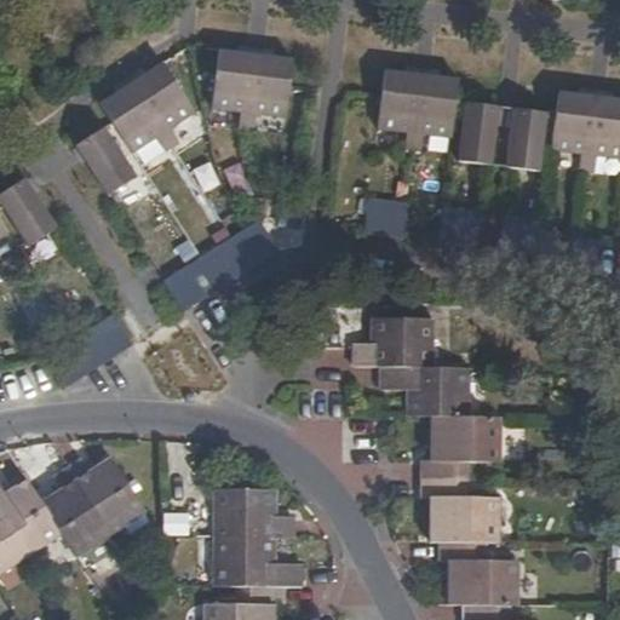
[(292,59),(217,50),(210,109),(239,113),(236,130),(254,131),(256,115),(285,119),(292,59)]
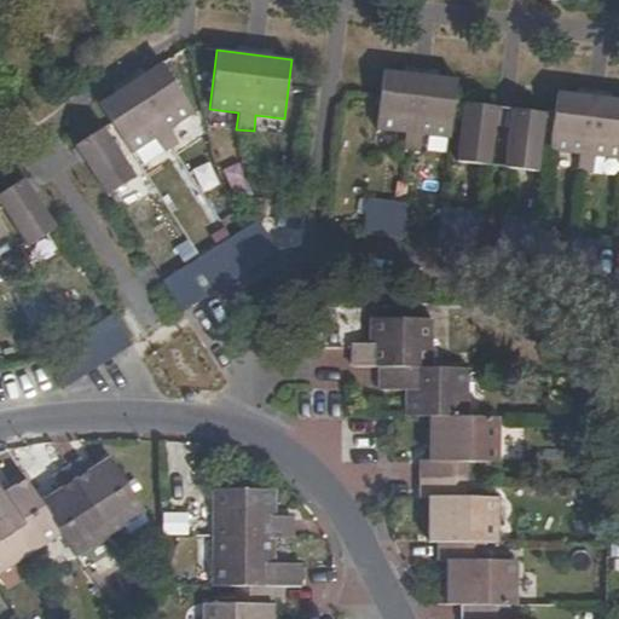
[(194,111),(161,64),(99,104),(131,152),(155,137),(163,151),(177,142),(168,128),(194,111)]
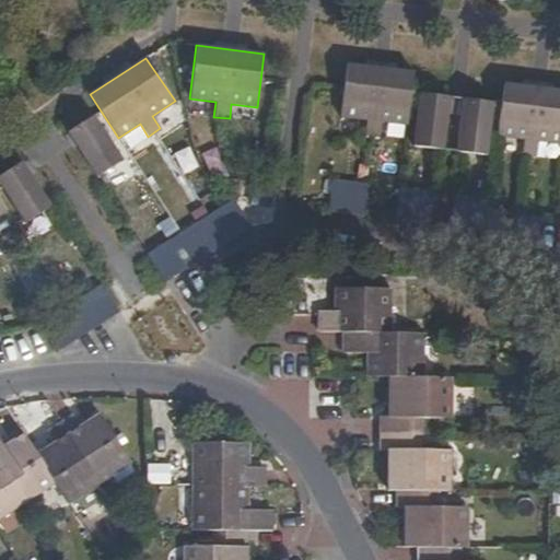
[(407,126),(413,72),(348,65),(341,118),(368,120),(365,136),(381,137),(382,123),(407,126)]
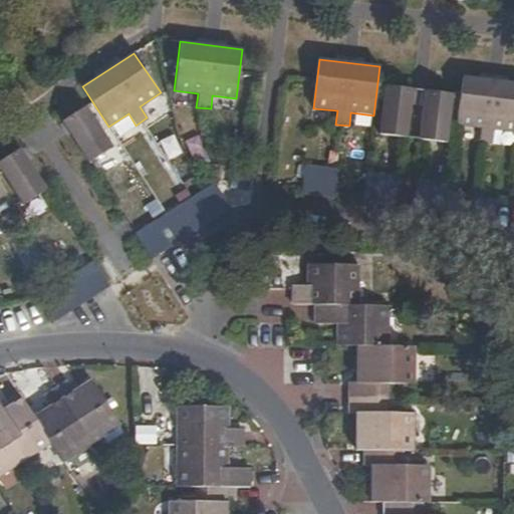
[(513,82),(463,76),(457,125),(481,127),(479,143),(494,144),(495,130),(513,132),(513,82)]
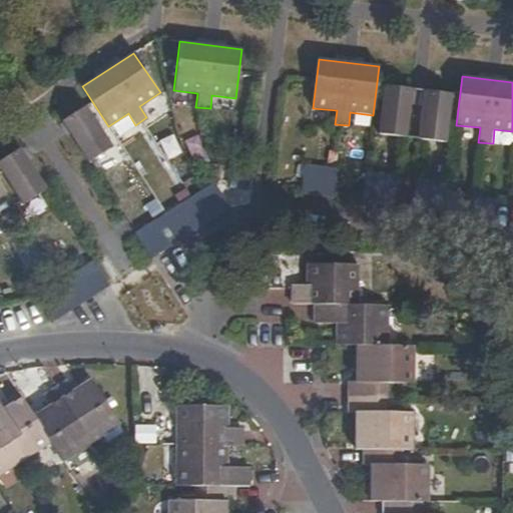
[(407,136),(412,88),(385,85),(378,134),(407,136)]
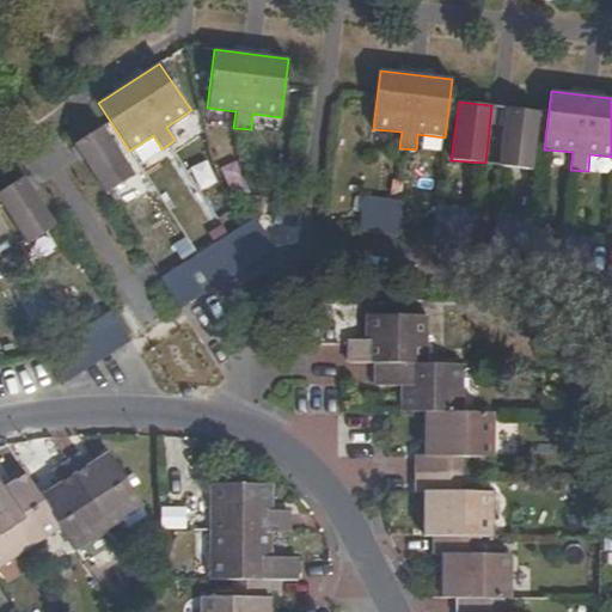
[(500,166),(532,170),(539,111),(507,108),(500,166)]
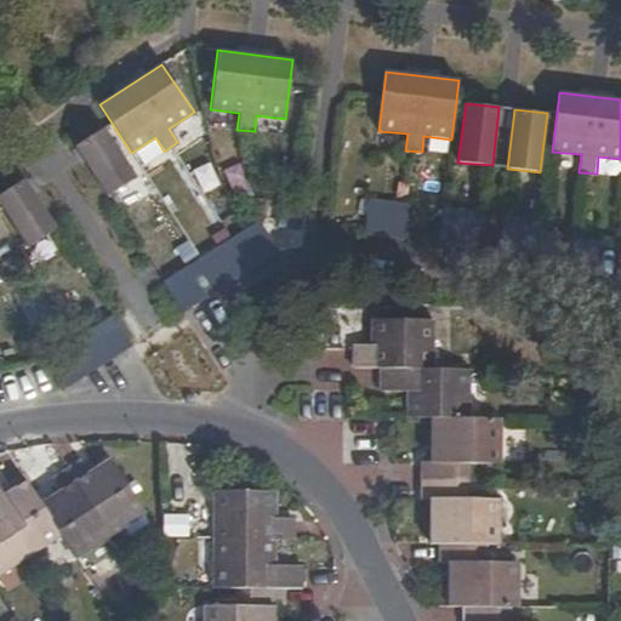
[(103,127),(74,146),(107,195),(135,177),(103,127)]
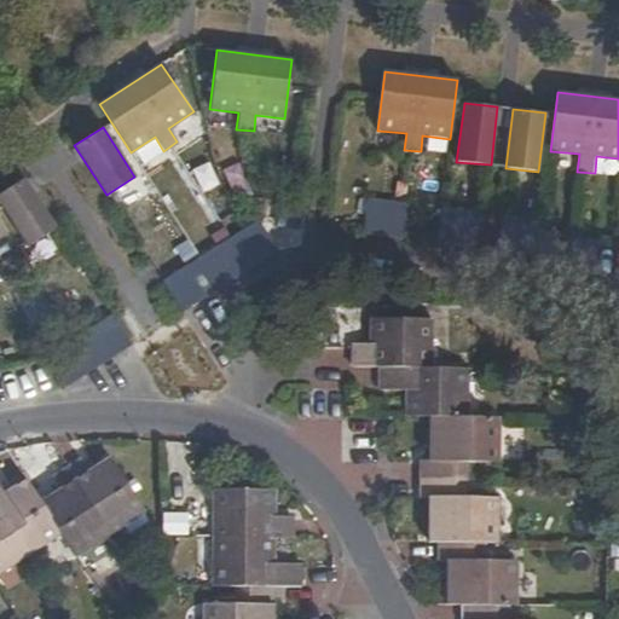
[(56,227),(23,178),(0,194),(0,204),(27,247),(56,227)]
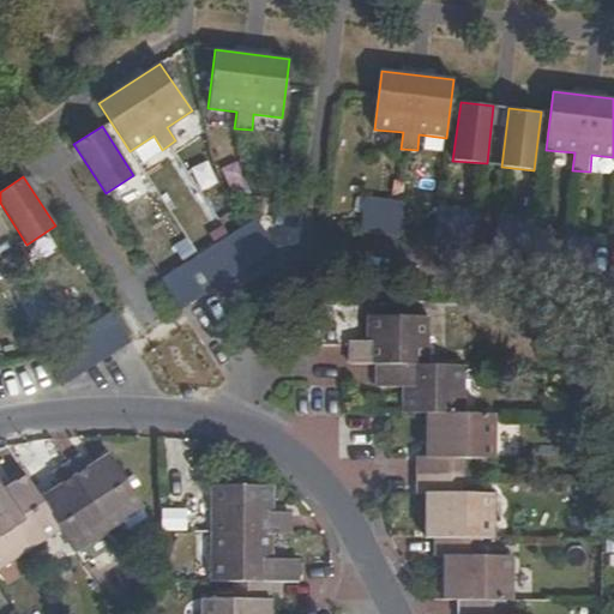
[(365,198),(361,234),(398,238),(402,203),(365,198)]
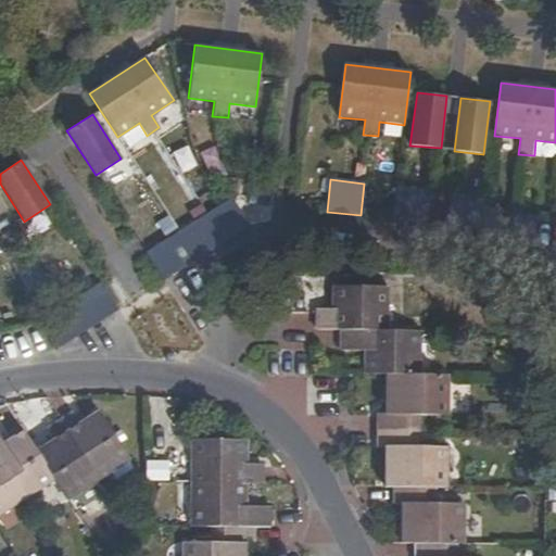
[(393,219),(428,224),(431,192),(396,188),(393,219)]
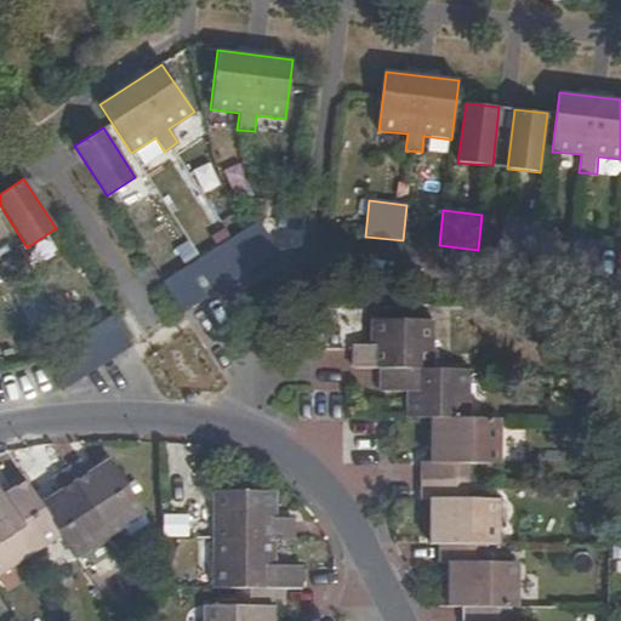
[(503,217),(500,252),(537,257),(536,271),(597,278),(599,243),(541,235),(543,221),(503,217)]
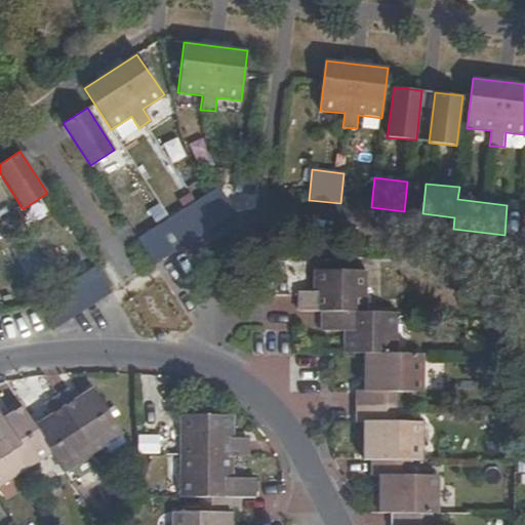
[(166,220),(184,246),(235,213),(218,187),(166,220)]
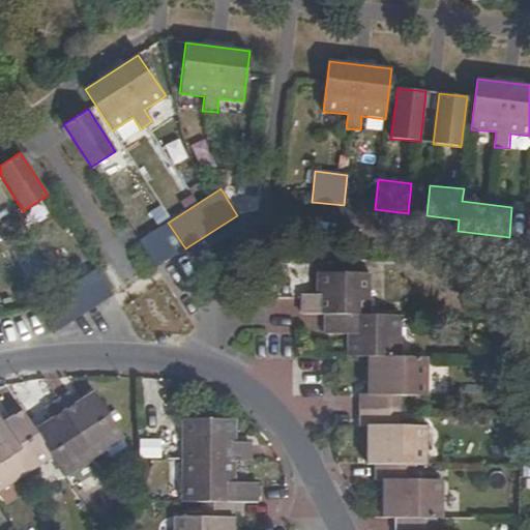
[(139,241),(156,267),(185,248),(168,223),(139,241)]
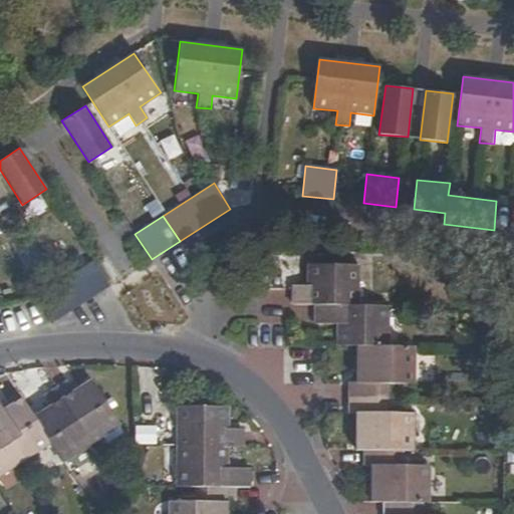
[(109,286),(92,261),(38,296),(54,321),(109,286)]
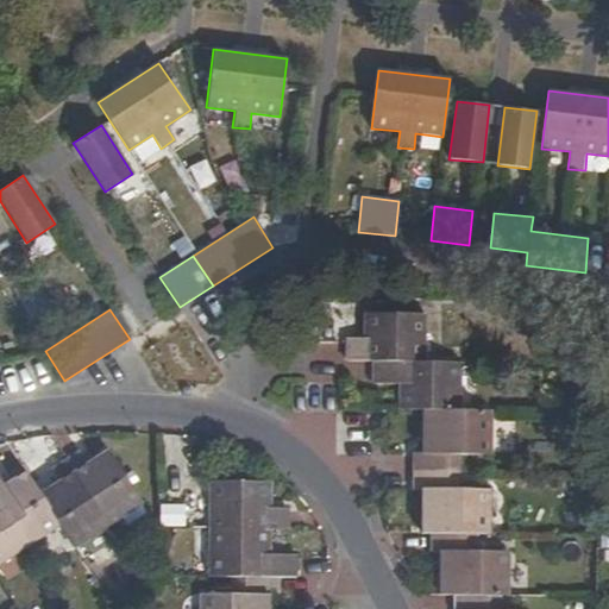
[(345,341),(344,362),(374,362),(424,362),(424,314),(368,313),(368,341),(345,341)]
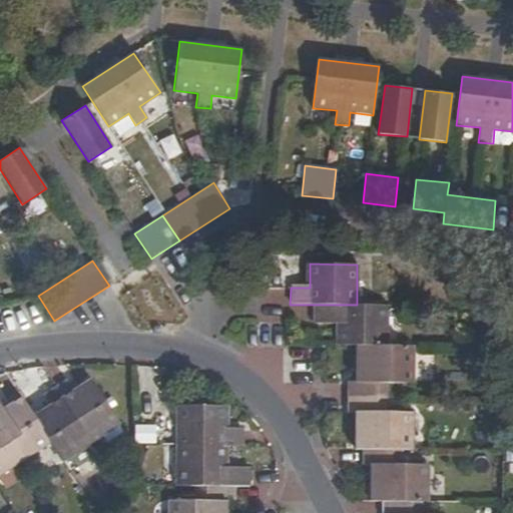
[(311,306),(290,305),(290,293),(255,292),(255,321),(311,322),(311,306)]
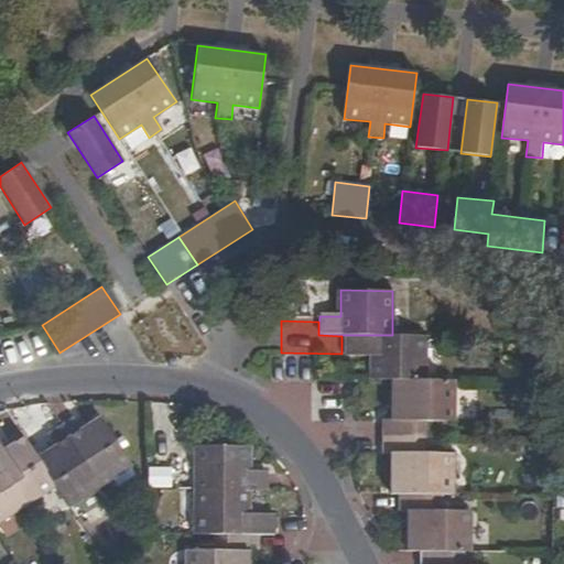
[(424,380),(425,335),(392,335),(346,335),(346,356),(371,357),(371,379),(392,380),(424,380)]
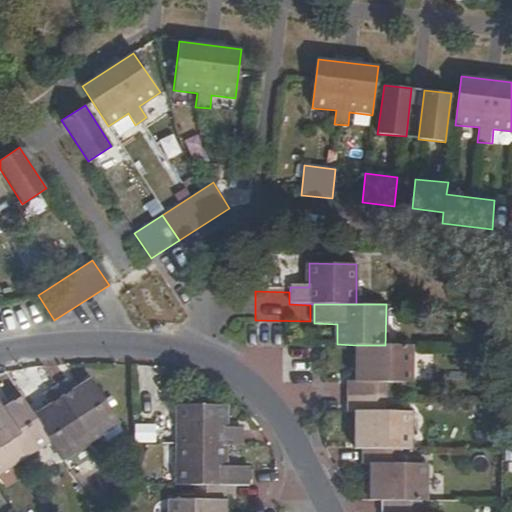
[(413,382),(412,345),(385,345),(356,345),(356,381),(348,381),(347,396),(385,396),(385,382),(413,382)]
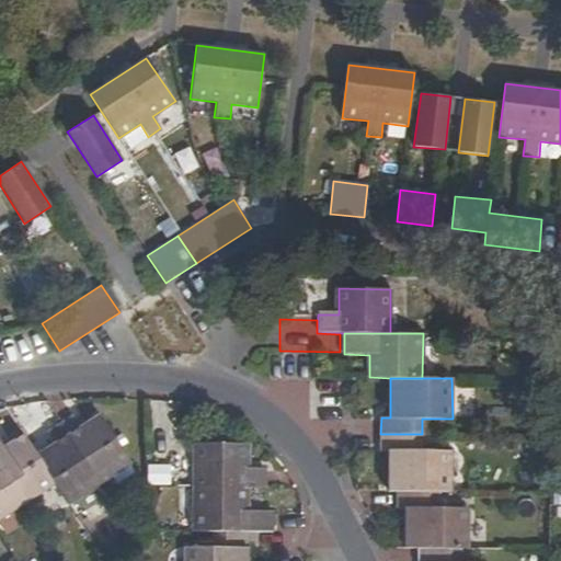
[(73,415),(61,424),(100,484),(132,462),(101,415),(82,427),(73,415)]
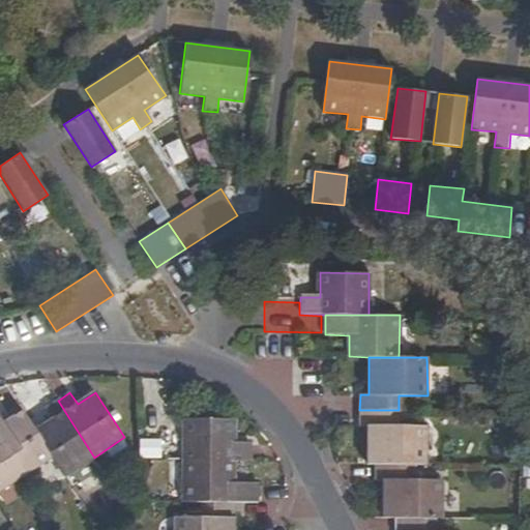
[(94,458),(58,401),(46,409),(52,420),(35,432),(51,455),(64,477),(94,458)]
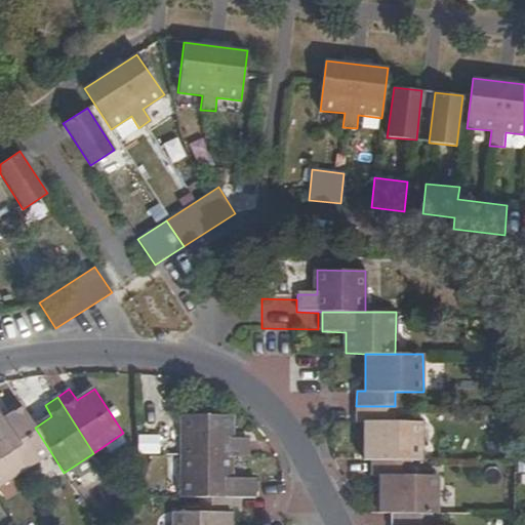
[(35,428),(22,407),(7,416),(0,405),(0,404),(0,436),(23,471),(50,451),(35,428)]
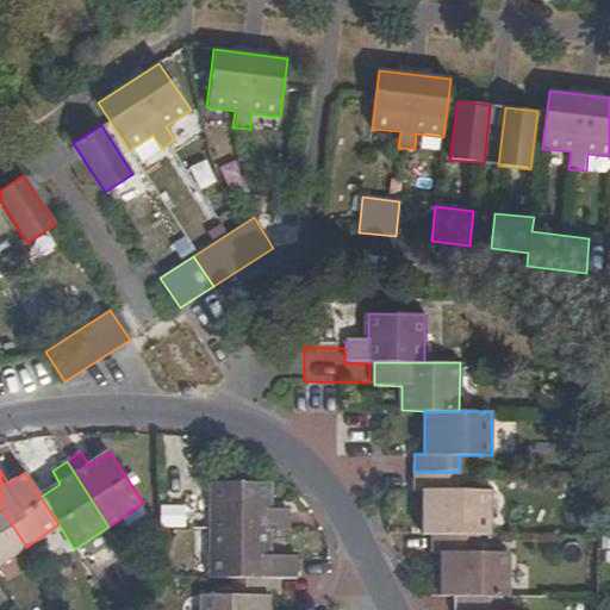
[(459,490),(459,472),(414,472),(414,490),(423,490),(423,533),(431,533),(478,534),(490,534),(491,490),(459,490)]
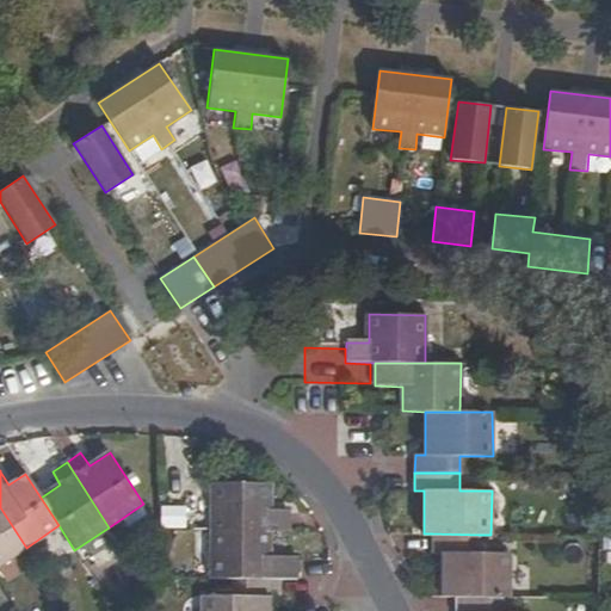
[(211,530),(271,531),(288,531),(288,510),(270,510),(271,483),(214,483),(211,530)]
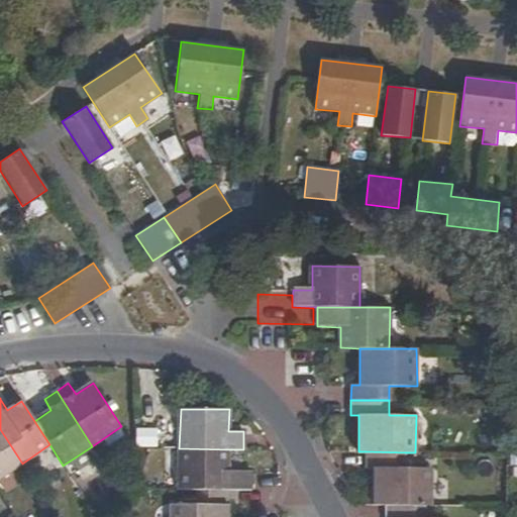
[(156,446),(157,428),(134,427),(134,446),(156,446)]
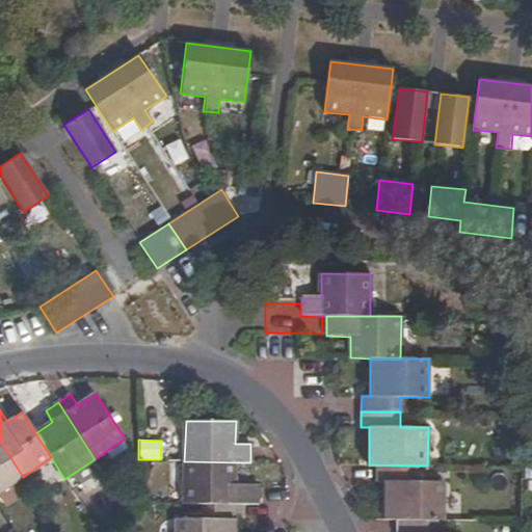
[(0,491),(23,477),(0,442),(0,491)]
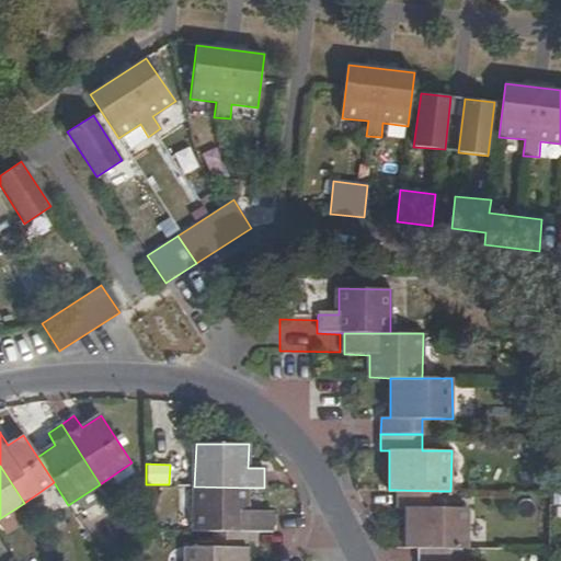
[(215,531),(255,531),(272,531),(271,512),(248,512),(249,488),(194,487),(193,530),(215,531)]
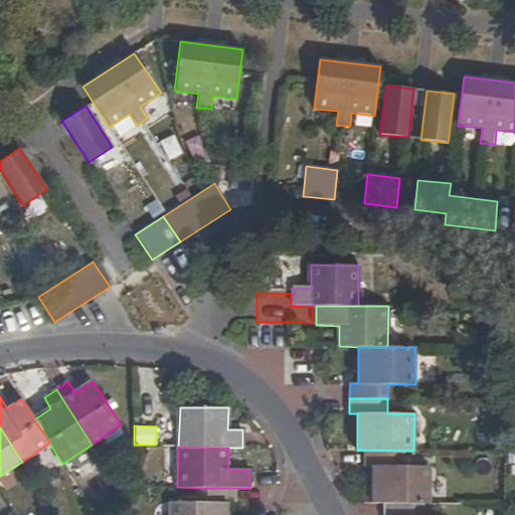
[(403,451),(364,450),(364,466),(372,466),(371,504),(386,504),(422,504),(430,504),(430,467),(402,467),(403,451)]
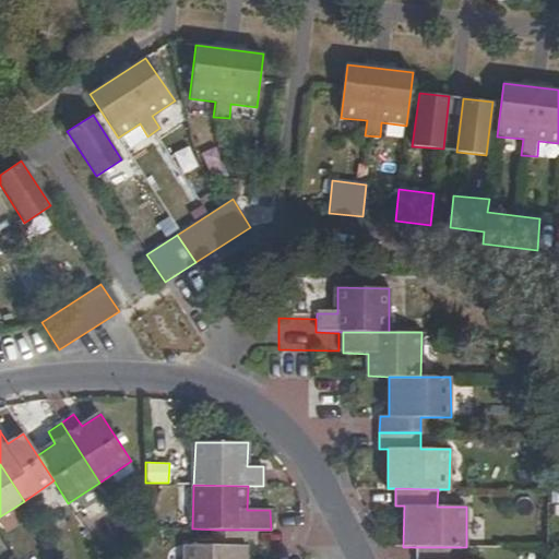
[(185,558),(246,558),(247,545),(254,545),(254,530),(214,530),(214,545),(185,545),(185,558)]
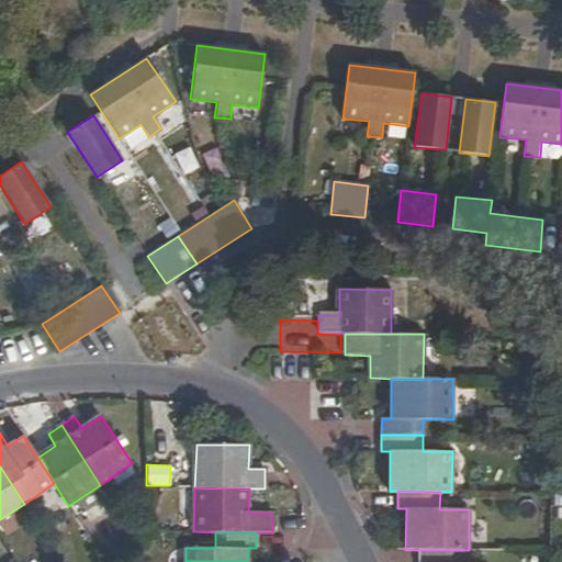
[(461,561),(461,550),(422,550),(420,561),(461,561)]
